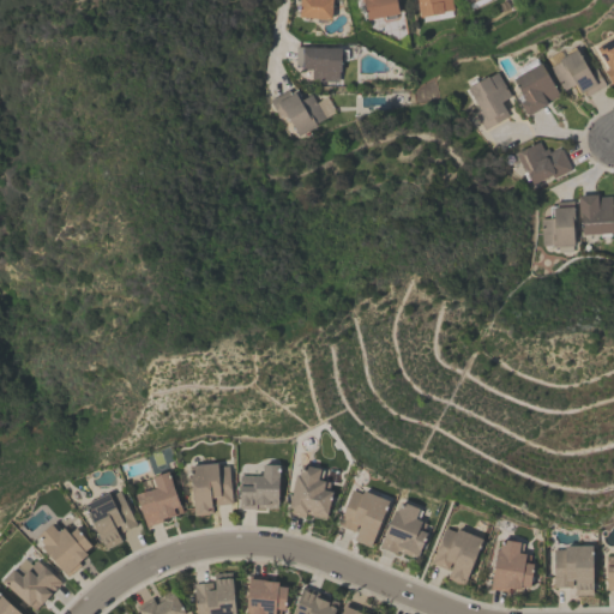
[(331,0),(330,19),(325,18),(325,22),(315,20),(315,18),(298,17),(299,0),(331,0)]
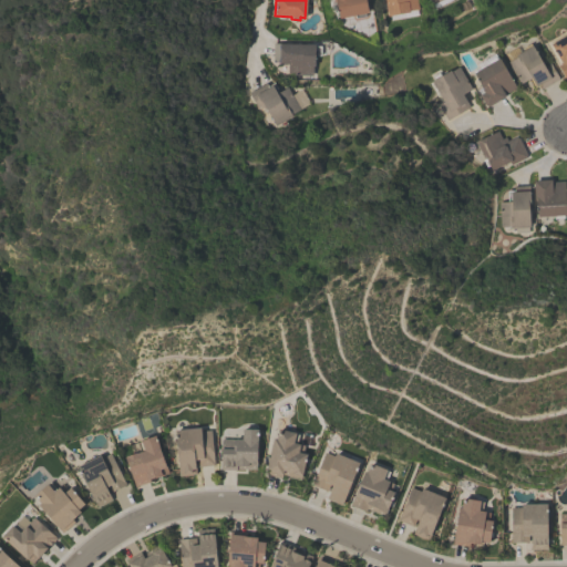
[(332,0),(364,0),(367,12),(363,12),(364,16),(354,17),(354,14),(338,17),(334,1),(332,1),(332,0)]
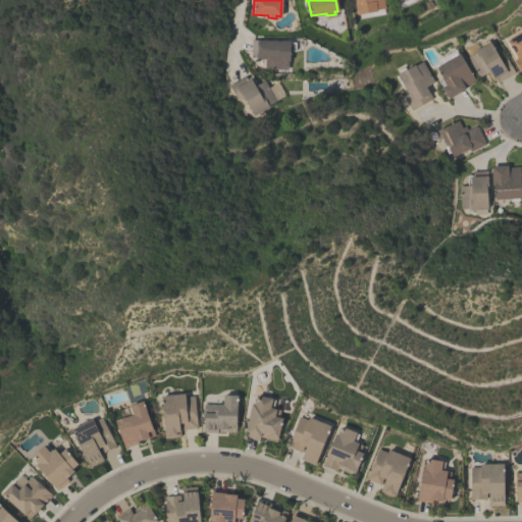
[(383,0),(385,8),(356,14),(353,0),(383,0)]
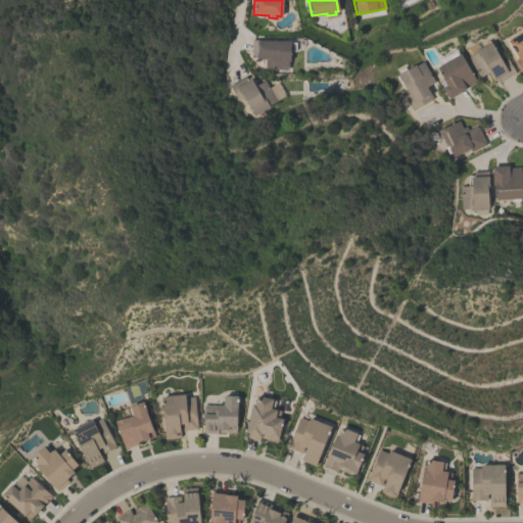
[(522,69),(521,72),(514,60),(515,59),(503,39),(522,27),(522,69)]
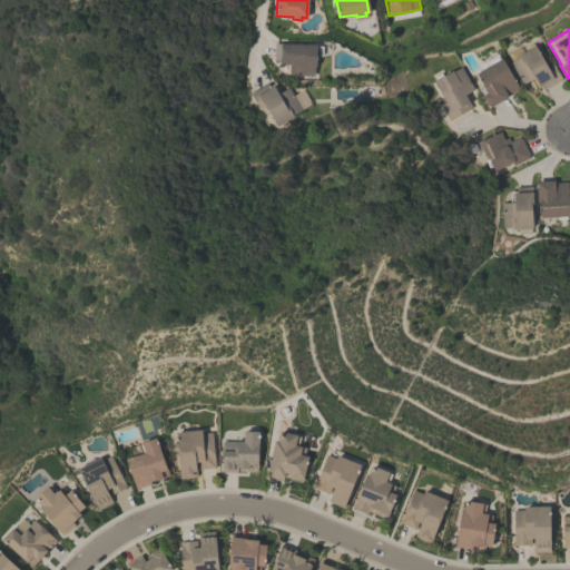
[(315,75),(311,75),(311,77),(305,77),(305,75),(288,75),(288,64),(279,64),(279,61),(274,61),(274,43),(306,43),(306,42),(316,42),(316,46),(321,46),(321,56),(315,56),(315,75)]
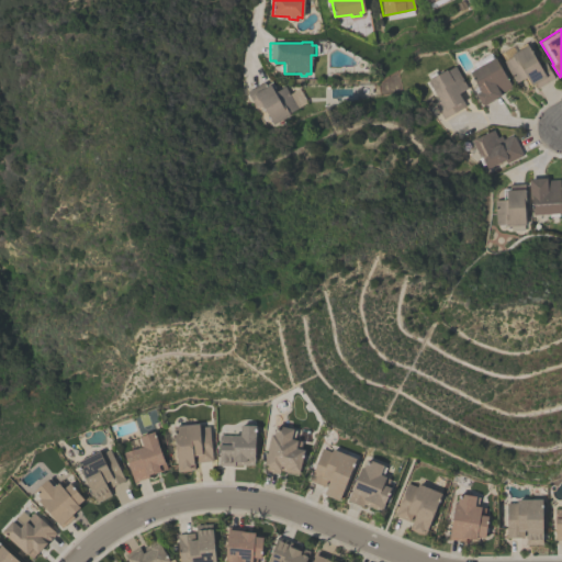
[(553,77),(536,87),(534,83),(528,87),(523,78),(515,82),(503,62),(512,56),(509,54),(527,44),(539,65),(544,62),(553,77)]
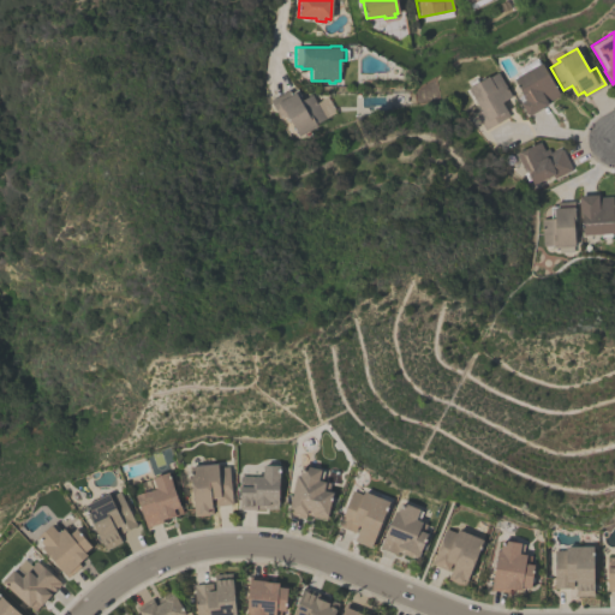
[(513,79),(541,63),(560,95),(545,102),(547,105),(527,115),(520,103),(521,102),(518,96),(521,94),(513,79)]
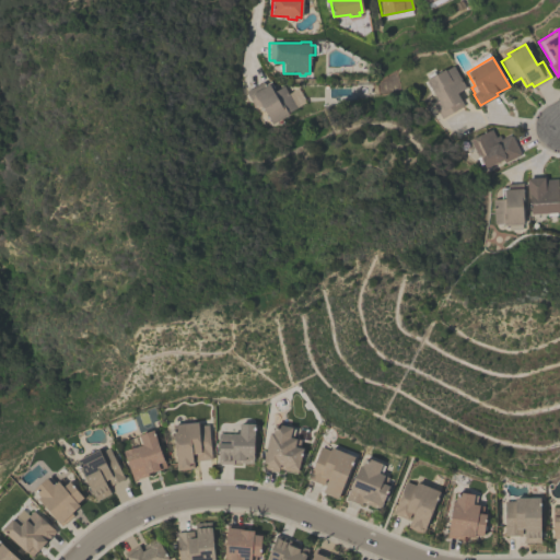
[(440,118),(431,103),(436,100),(426,80),(428,78),(426,76),(433,72),(434,74),(444,69),(445,70),(453,66),(465,88),(456,93),(463,104),(440,118)]
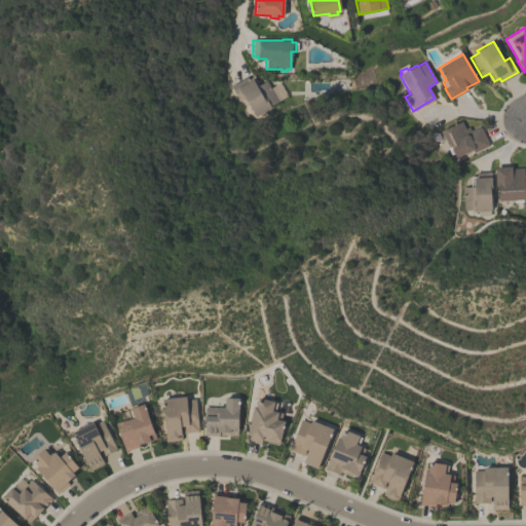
[(277,102),(254,115),(243,98),(238,101),(229,85),(246,76),(248,79),(253,76),(258,84),(265,80),(277,102)]
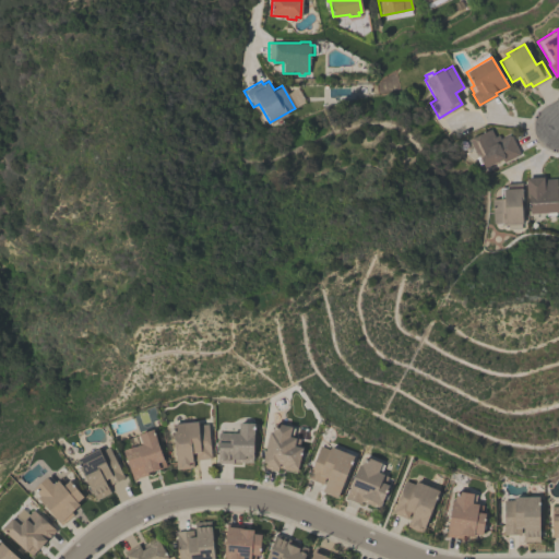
[(510,135),(519,154),(502,162),(501,159),(484,167),(480,162),(477,164),(474,156),(476,155),(467,139),(490,128),(494,135),(498,134),(499,138),(508,133),(509,135),(510,135)]
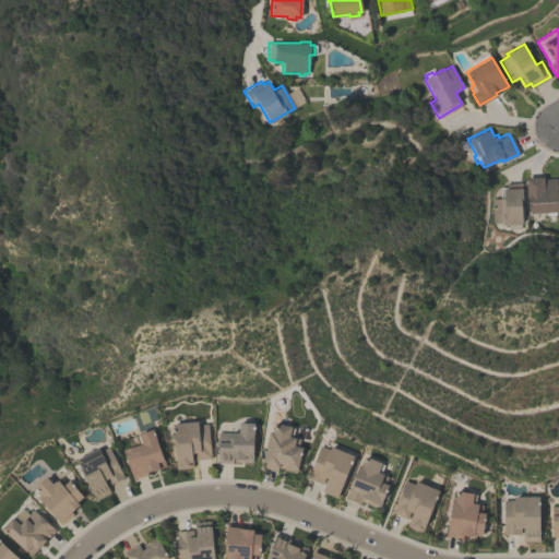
[(556,177),(558,212),(555,212),(555,215),(545,215),(545,212),(528,213),(527,197),(526,197),(525,177),(543,177),(543,178),(556,177)]
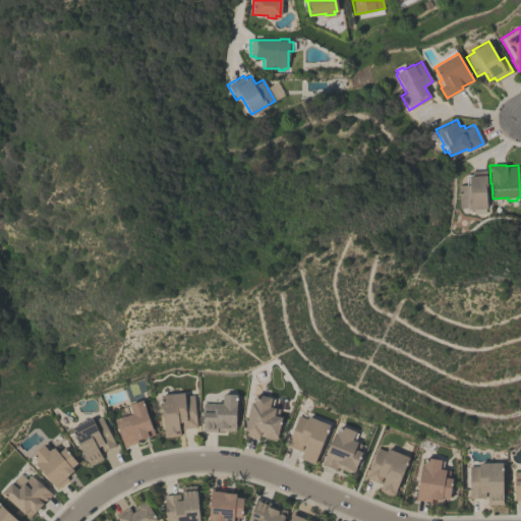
[(486,170),(486,190),(485,190),(486,208),(458,209),(458,185),(466,184),(465,174),(472,174),(472,170),(486,170)]
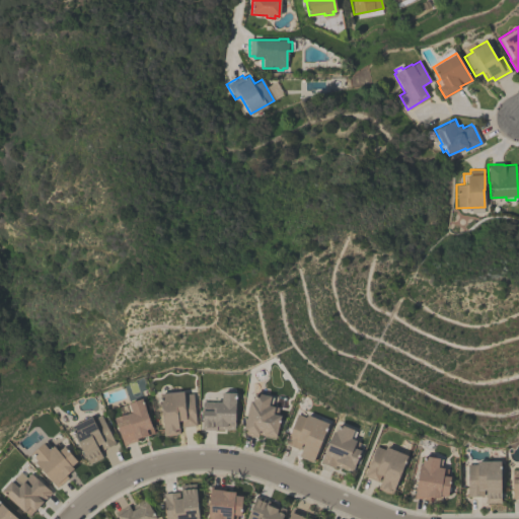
[(193,393),(195,426),(180,427),(179,420),(177,421),(178,434),(163,435),(160,393),(183,391),(183,394),(193,393)]
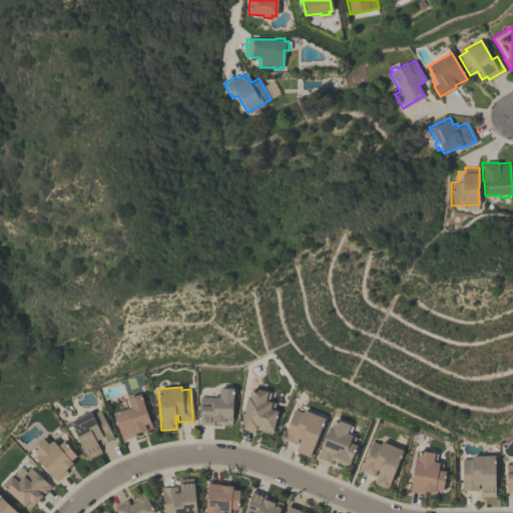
[(232,388),(231,424),(213,424),(213,425),(199,425),(199,397),(218,397),(218,388),(232,388)]
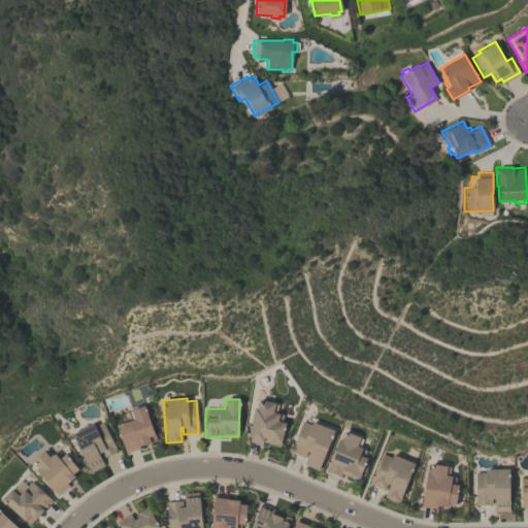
[(274,402),(274,403),(277,404),(275,413),(278,413),(278,414),(284,415),(282,422),(285,422),(281,444),(262,440),(262,444),(246,440),(253,407),(256,408),(258,399),(274,402)]
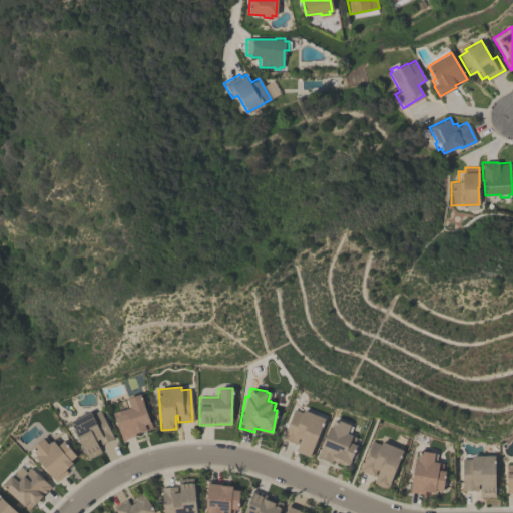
[(126,409),(123,400),(140,394),(152,428),(135,434),(135,435),(121,440),(112,414),(113,413),(123,409),(123,410),(126,409)]
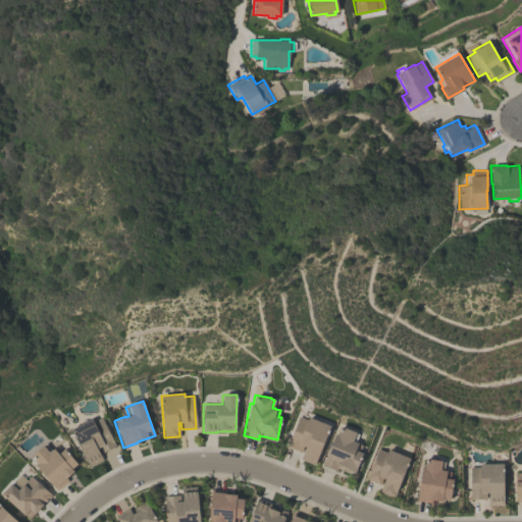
[(300,459),(305,447),(303,446),(300,452),(285,446),(299,415),(307,419),(308,416),(330,425),(313,465),(300,459)]
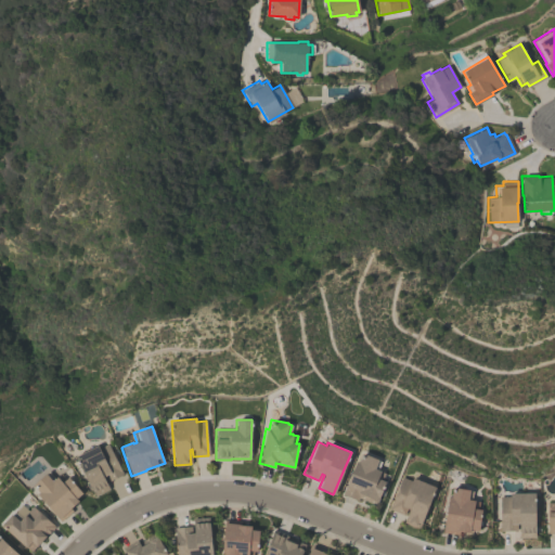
[(94,495),(75,455),(97,446),(98,448),(107,443),(123,474),(106,482),(110,489),(94,495)]
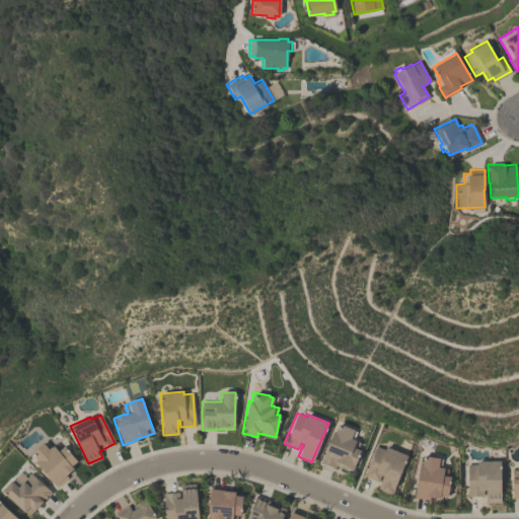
[(356,431),(353,440),(360,442),(357,449),(360,450),(357,457),(360,458),(358,463),(355,462),(351,473),(319,462),(331,430),(335,432),(339,423),(353,429),(353,430),(356,431)]
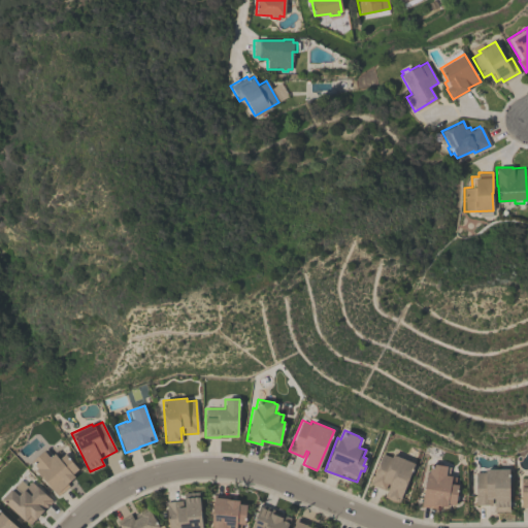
[(59,459),(64,454),(78,468),(72,474),(74,476),(67,484),(69,486),(58,496),(34,470),(37,468),(31,461),(43,451),(46,449),(52,455),(54,453),(59,459)]
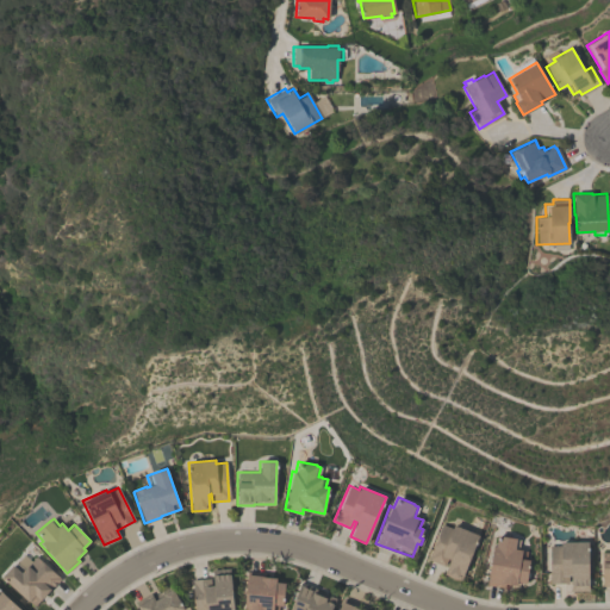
[(478,535),(461,580),(456,579),(455,579),(448,577),(447,574),(443,573),(446,566),(428,559),(441,524),(452,528),(453,526),(478,535)]
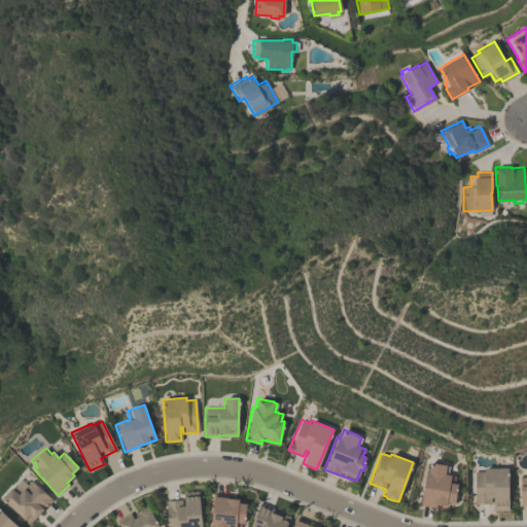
[(449,466),(447,475),(454,476),(453,483),(456,484),(453,503),(446,502),(446,506),(435,504),(435,507),(420,505),(425,470),(428,471),(429,462),(446,464),(446,466),(449,466)]
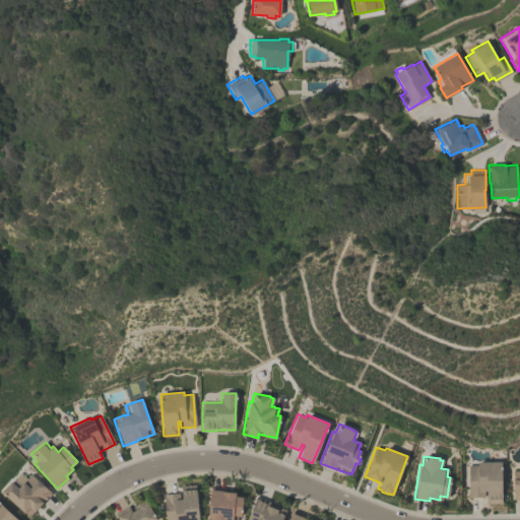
[(501,462),(501,504),(485,504),(485,491),(483,491),(483,497),(468,497),(467,465),(477,465),(477,462),(501,462)]
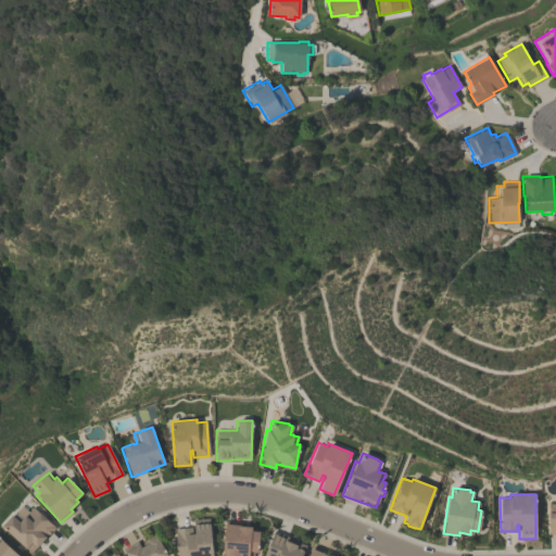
[(1,526),(11,515),(12,515),(14,513),(22,519),(33,506),(55,527),(36,547),(35,546),(30,553),(1,526)]
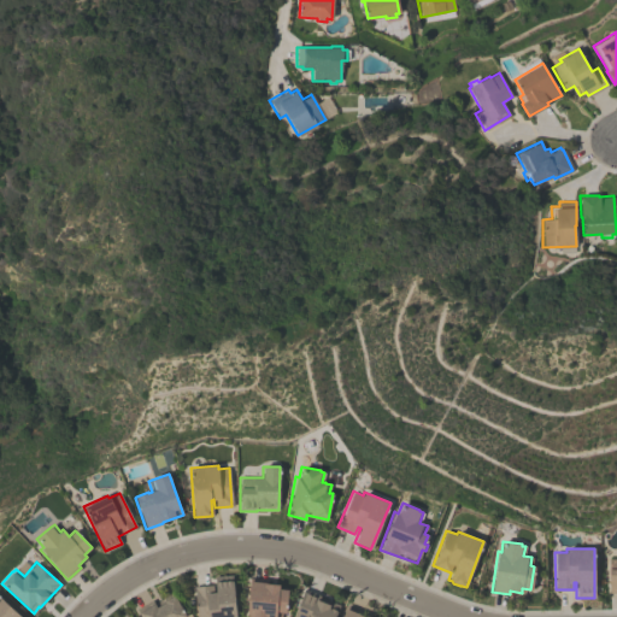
[(231,574),(236,616),(197,616),(194,586),(212,585),(212,592),(216,592),(215,576),(231,574)]
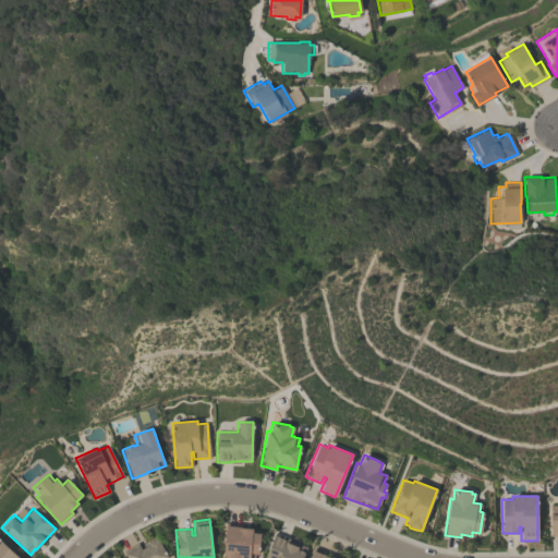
[(222,557),(226,525),(252,528),(252,532),(261,533),(258,555),(254,554),(253,557),(222,557)]
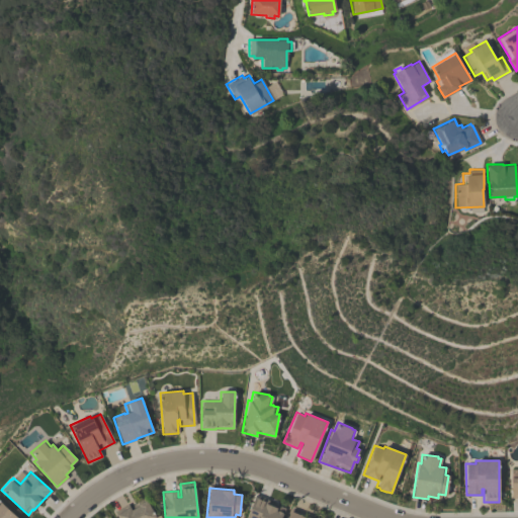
[(245,517),(255,494),(268,500),(267,504),(268,505),(270,502),(284,508),(280,517),(245,517)]
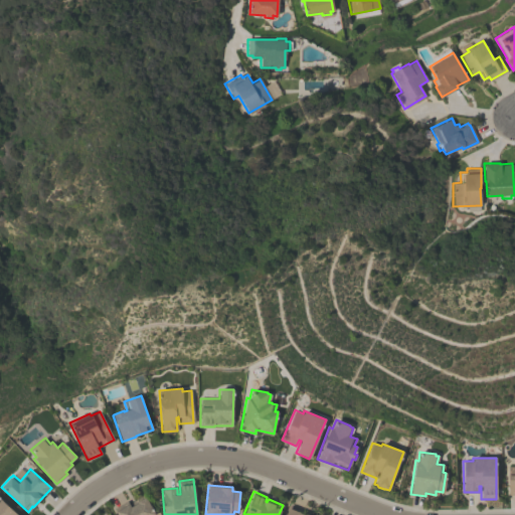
[(118,514),(114,508),(127,501),(130,507),(133,505),(131,502),(144,494),(155,514),(118,514)]
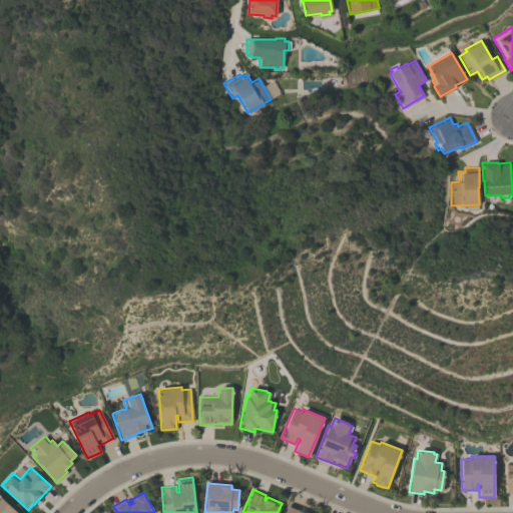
[(0,512),(0,497),(16,512),(0,512)]
